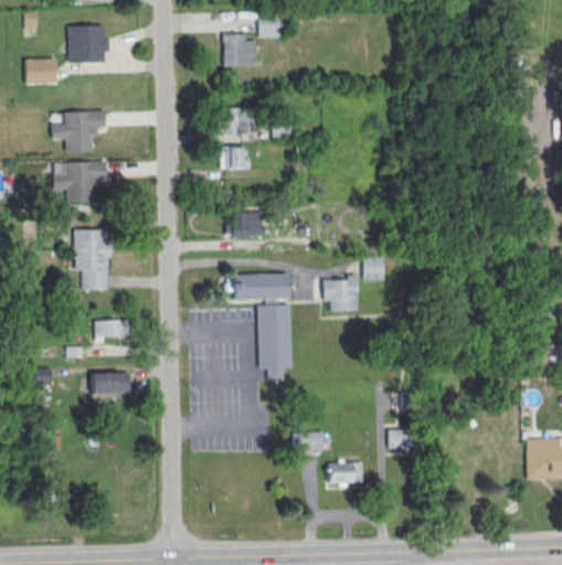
[(25,11),(38,11),(39,29),(25,29),(25,11)]
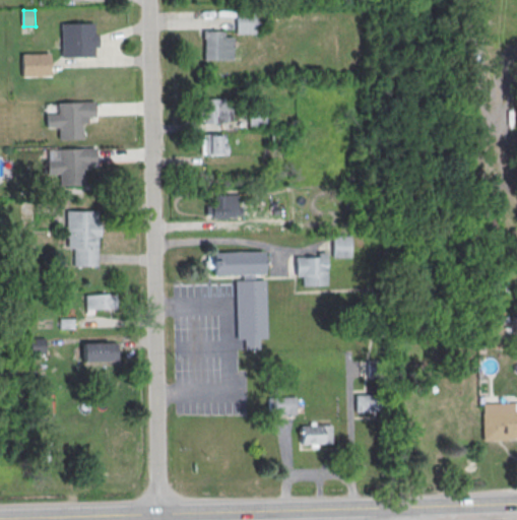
[(238,10),(256,10),(256,35),(238,35),(238,22),(238,10)]
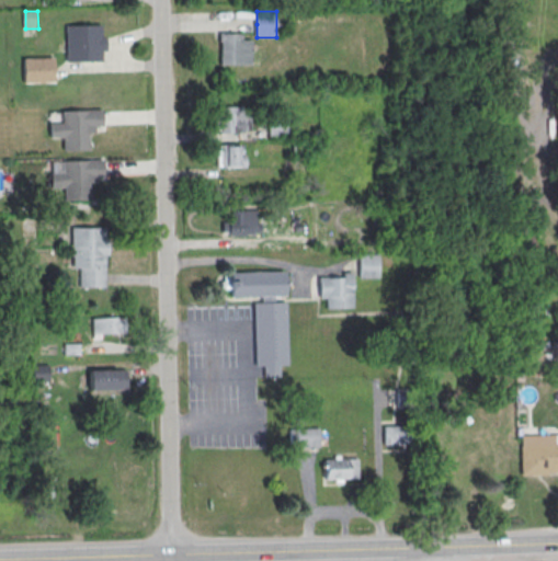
[(68,26),(103,25),(104,61),(69,63),(68,26)]
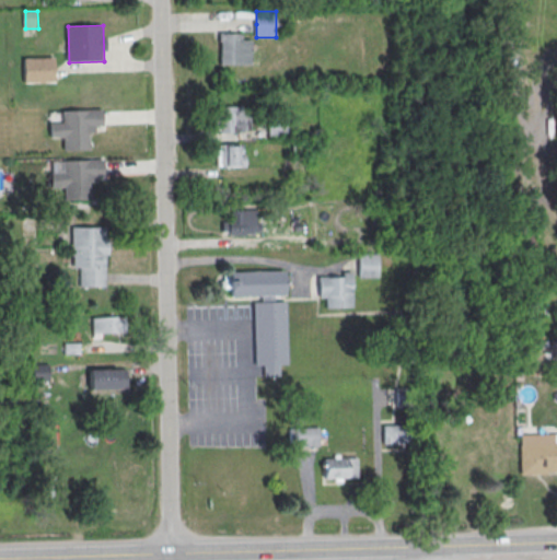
[(222,35),(222,65),(253,66),(254,41),(243,41),(244,35),(222,35)]
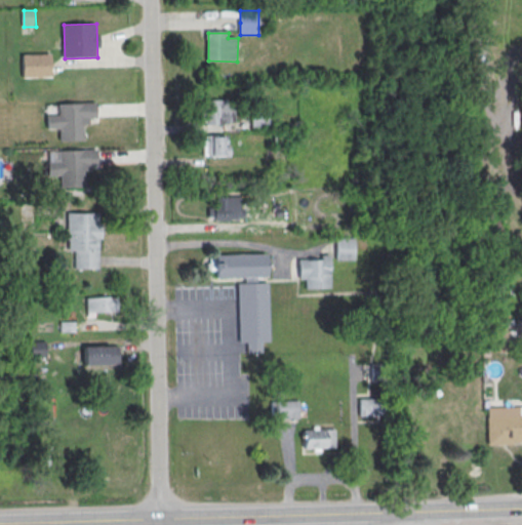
[(24,55),(52,54),(53,71),(53,78),(25,79),(24,55)]
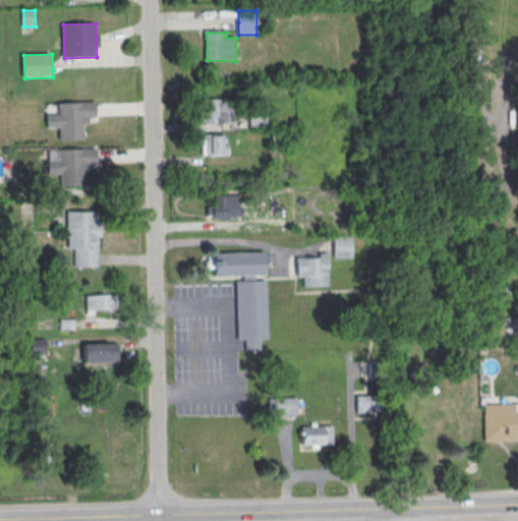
[(206,100),(235,99),(235,123),(207,124),(206,100)]
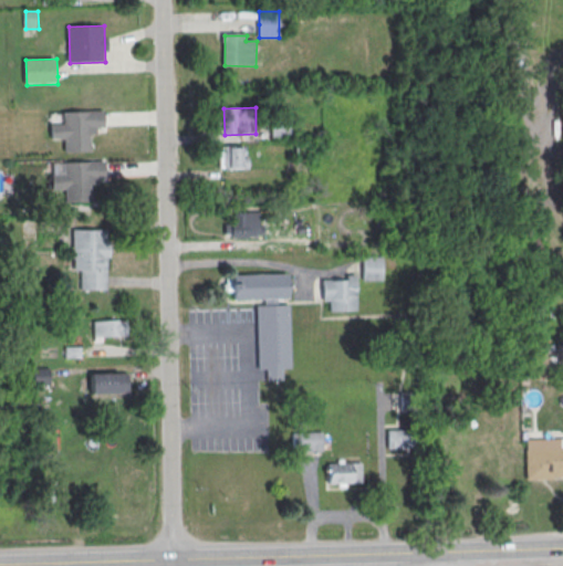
[(65,113),(105,111),(106,128),(97,128),(98,134),(91,135),(92,152),(66,153),(65,139),(52,140),(52,125),(65,124),(65,113)]
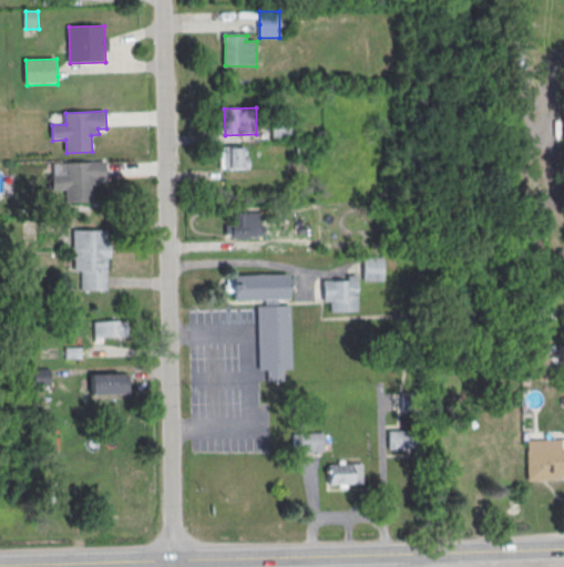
[(222,169),(250,169),(250,146),(222,146),(222,169)]
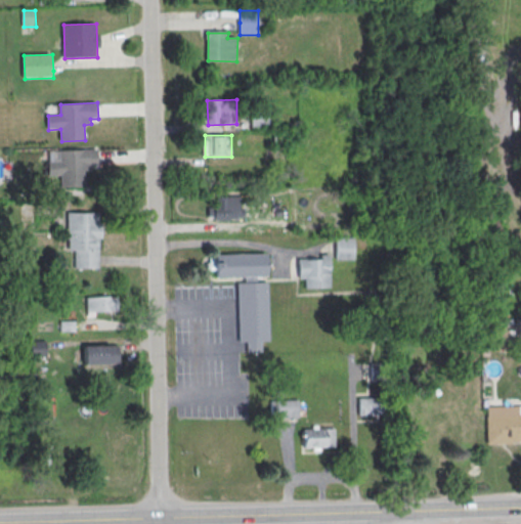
[(60,151),(98,149),(98,166),(91,166),(91,171),(85,172),(85,187),(62,188),(61,176),(49,177),(48,163),(61,162),(60,151)]
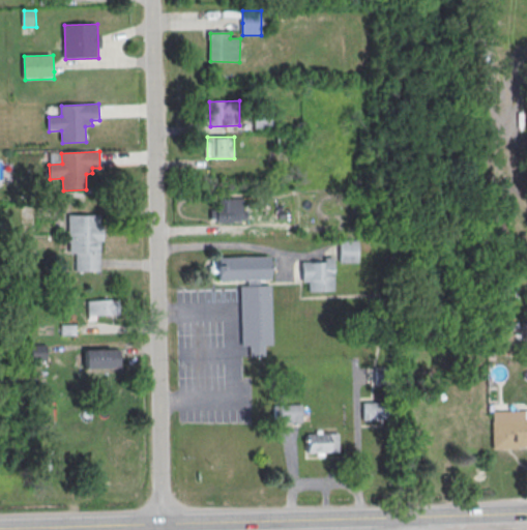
[(213,222),(247,222),(247,199),(214,199),(213,222)]
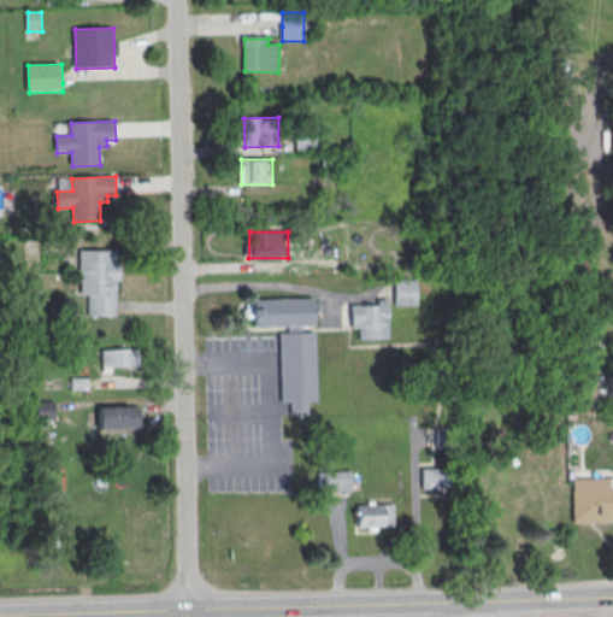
[(82,252),(118,252),(118,264),(122,264),(121,282),(118,282),(118,306),(118,317),(90,317),(90,297),(81,297),(82,252)]
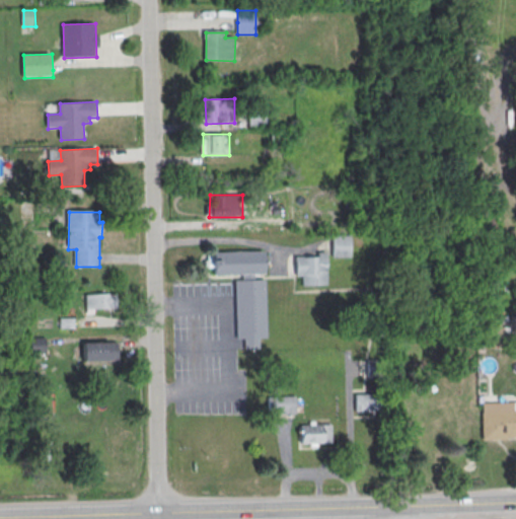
[(334,236),(352,236),(353,257),(335,257),(334,236)]
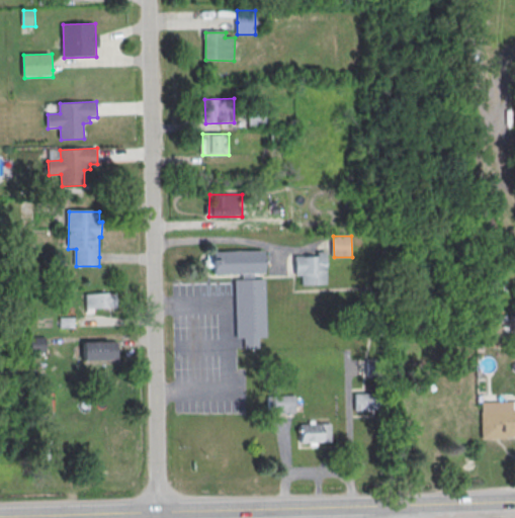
[(215,252),(266,251),(266,274),(256,275),(256,279),(267,279),(268,339),(260,339),(261,348),(247,349),(246,339),(238,339),(237,280),(244,280),(244,274),(216,275),(215,252)]
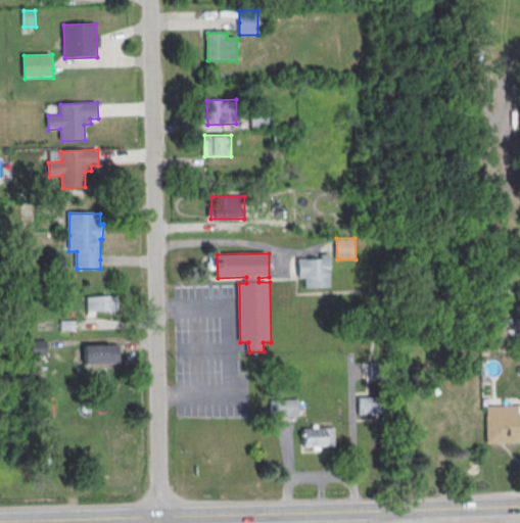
[(330,254),(331,288),(305,289),(305,279),(300,279),(299,259),(322,259),(322,254),(330,254)]
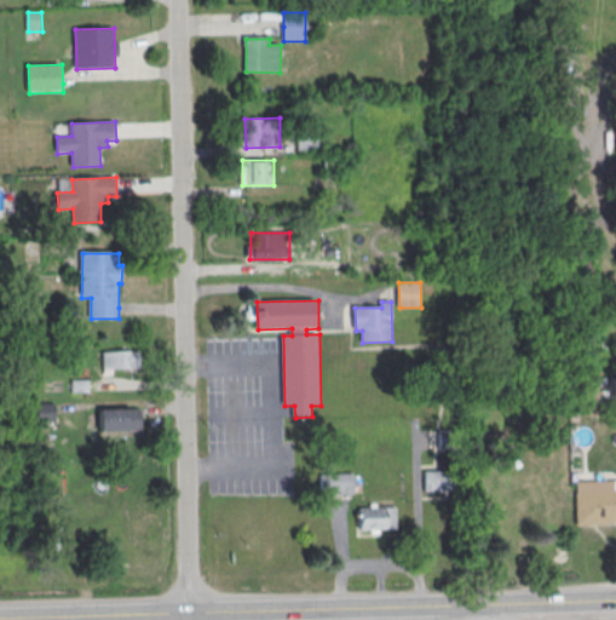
[(139,350),(104,350),(104,373),(139,373),(139,350)]
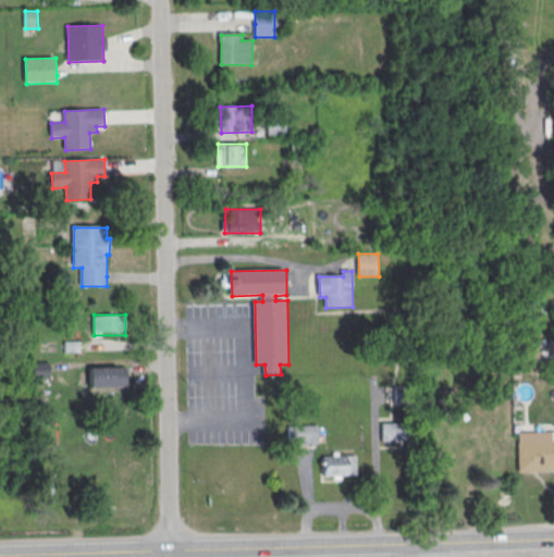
[(49,376),(49,363),(36,363),(36,376),(49,376)]
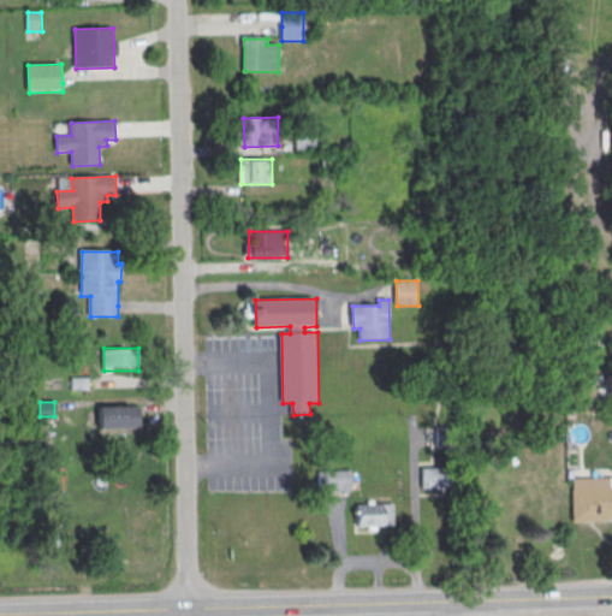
[(100,428),(141,428),(141,404),(100,404),(100,428)]
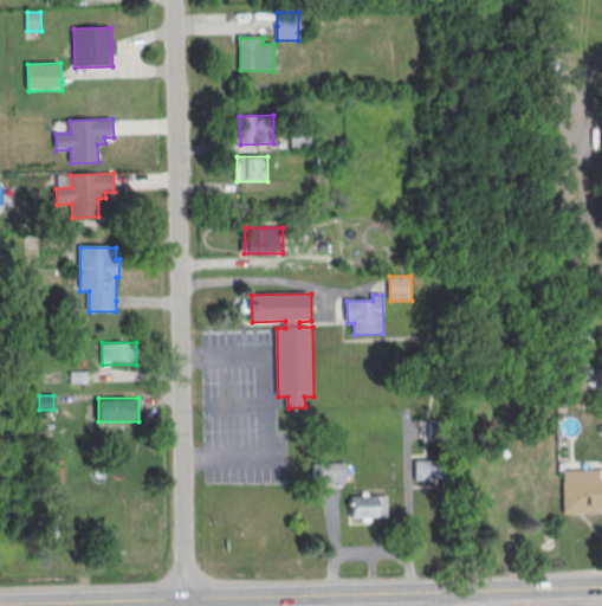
[(429,420),(448,420),(450,438),(431,439),(429,420)]
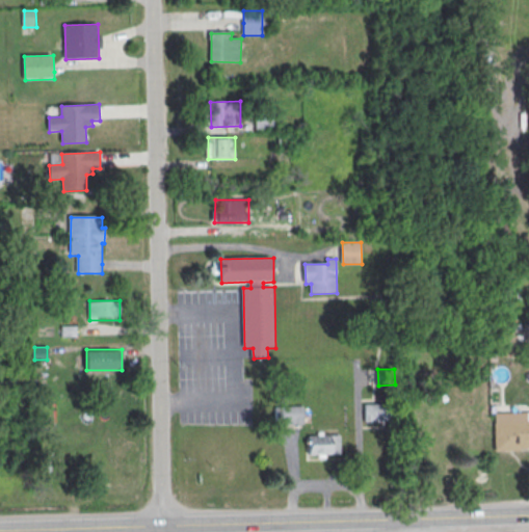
[(366,404),(396,404),(396,422),(366,422),(366,404)]
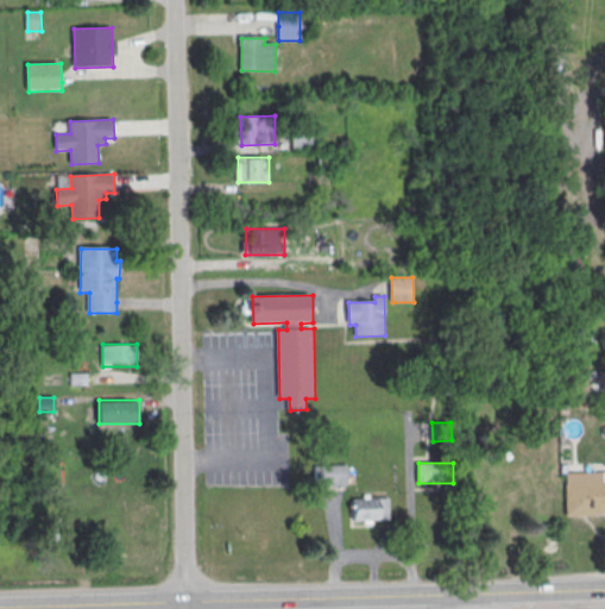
[(316,466),(348,465),(350,487),(317,488),(316,466)]
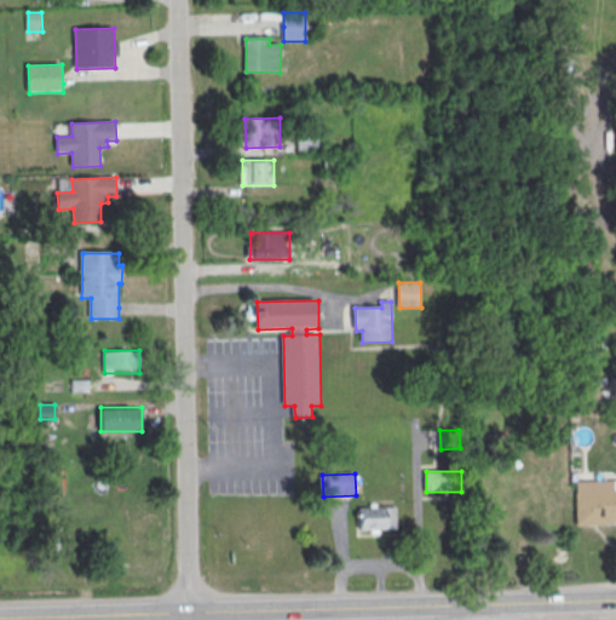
[(576,494),(577,526),(605,526),(605,523),(615,523),(615,481),(577,482),(579,494),(576,494)]
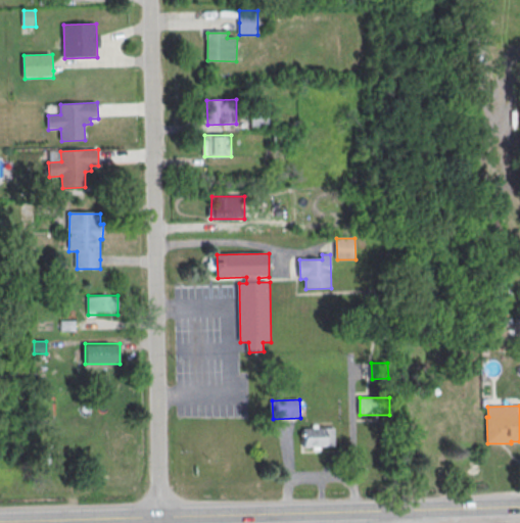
[(304,429),(335,428),(336,447),(305,448),(304,429)]
